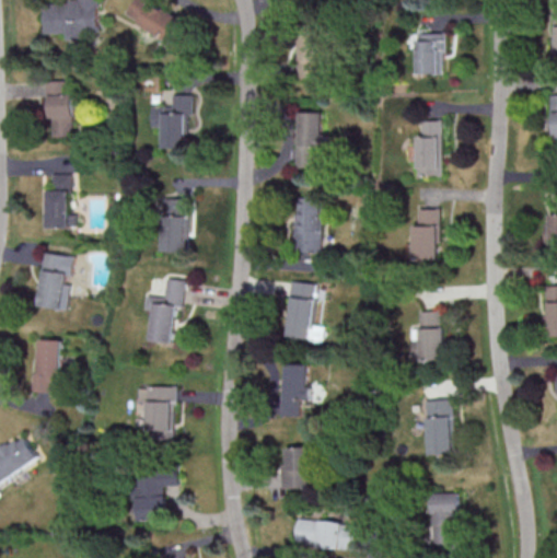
[(42,1),(43,35),(64,34),(64,37),(96,37),(96,0),(42,1)]
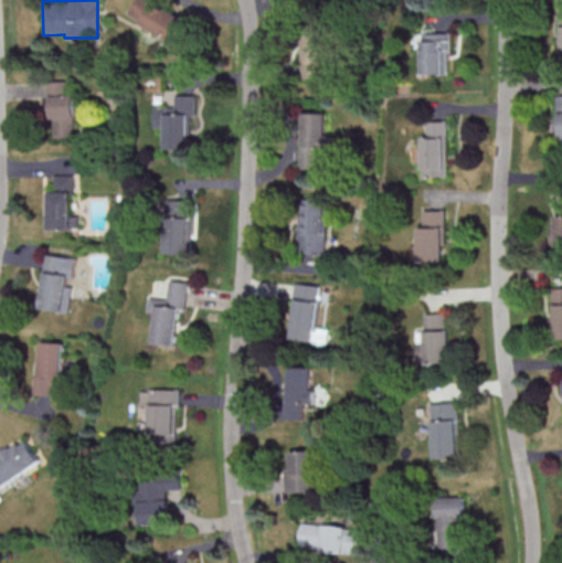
[(134,0),(125,18),(172,43),(184,21),(146,0),(134,0)]
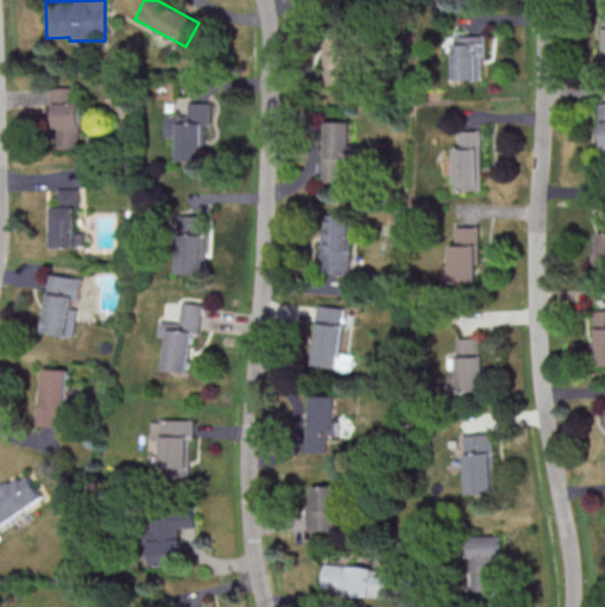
[(480,81),(480,37),(451,38),(452,82),(480,81)]
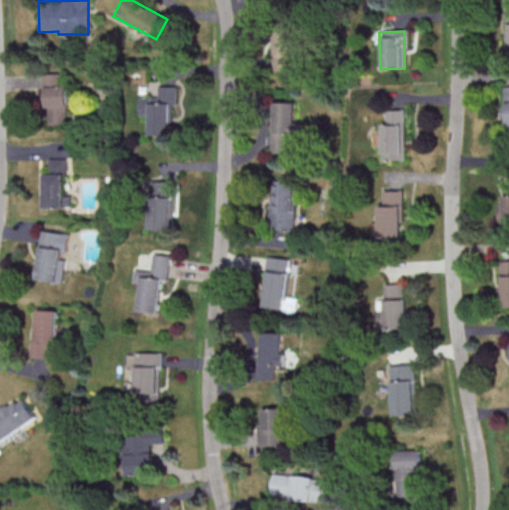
[(294,71),(293,33),(272,33),(272,72),(294,71)]
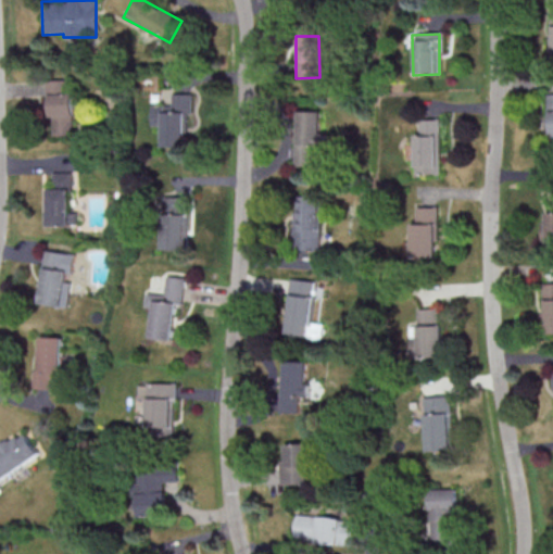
[(64,82),(46,82),(47,137),(72,136),(71,93),(64,95),(64,82)]
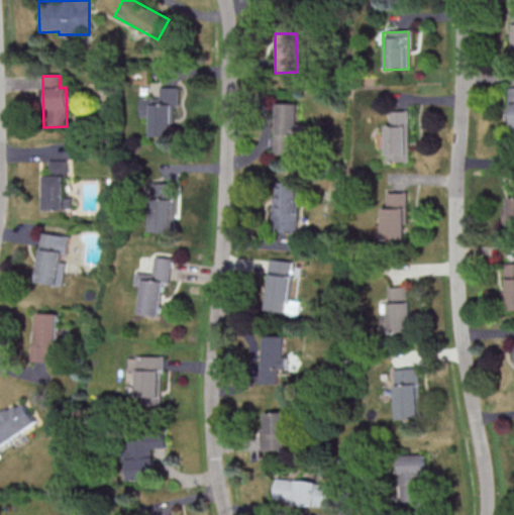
[(138,100),(139,118),(148,118),(149,138),(170,137),(170,106),(177,106),(176,88),(158,89),(158,99),(138,100)]
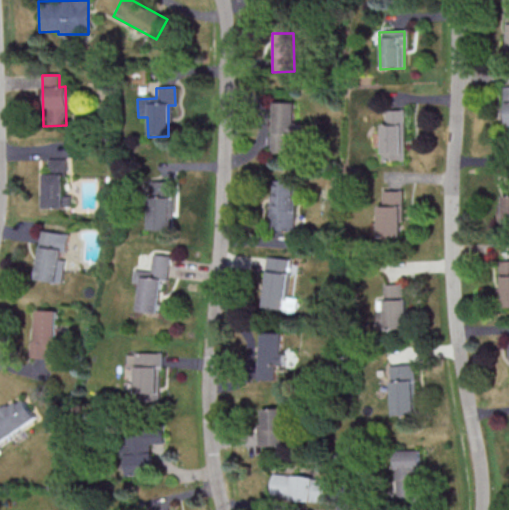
[(270,154),(286,155),(287,137),(297,137),(297,124),(293,124),(293,104),(271,103),(270,154)]
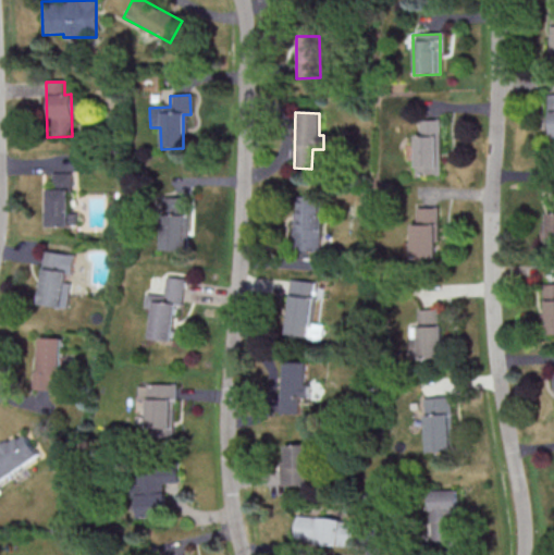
[(414,176),(439,175),(438,121),(418,121),(418,135),(413,135),(414,176)]
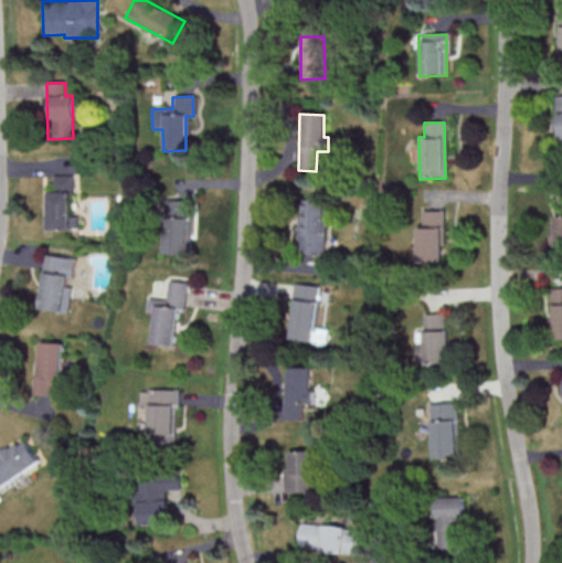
[(69,218),(70,177),(51,177),(51,193),(46,193),(45,231),(76,231),(76,218),(69,218)]
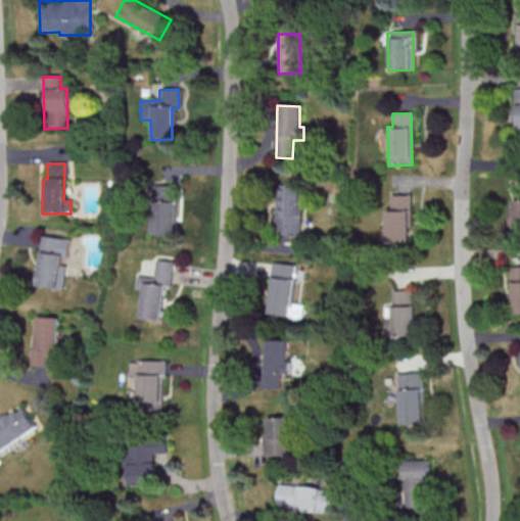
[(507,231),(519,231),(519,224),(519,185),(519,180),(514,180),(514,209),(507,209),(507,231)]
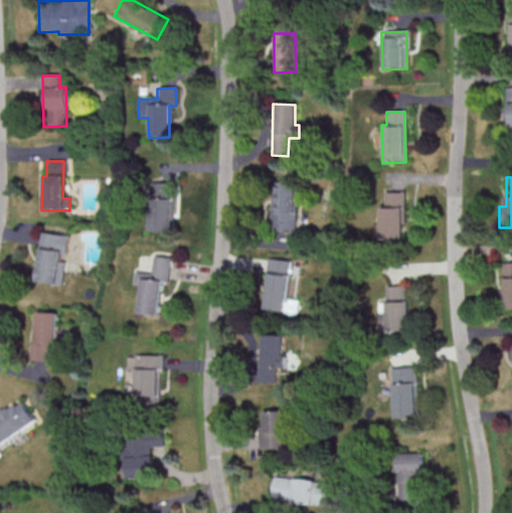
[(170,233),(171,184),(149,183),(147,232),(170,233)]
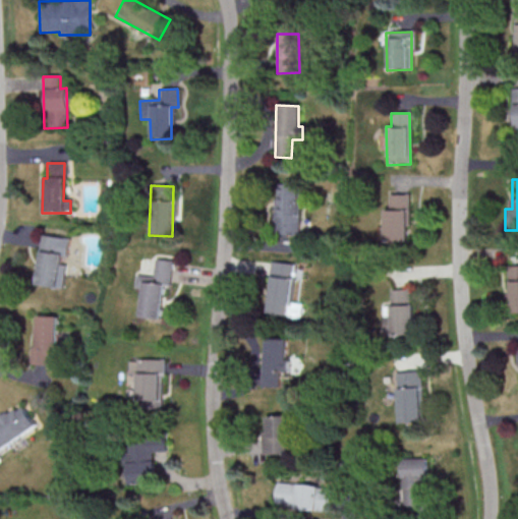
[(298,186),(274,185),(272,234),(296,235),(298,186)]
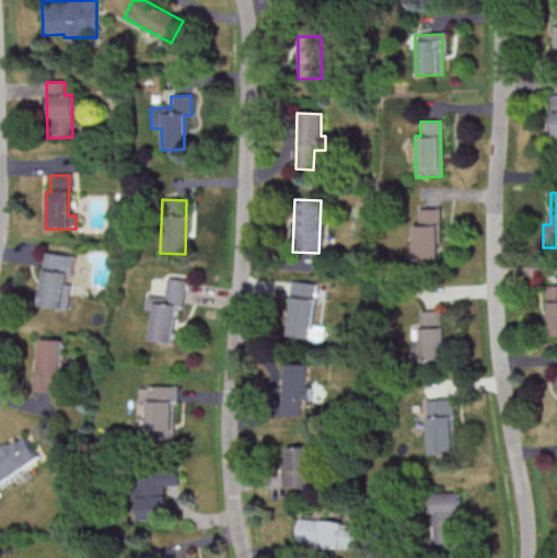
[(438,210),(417,210),(416,225),(413,225),(412,260),(438,260),(438,210)]
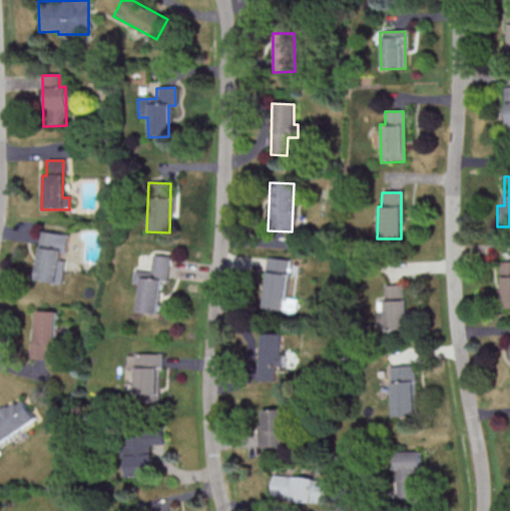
[(34,282),(59,285),(63,254),(64,254),(67,235),(40,232),(34,282)]
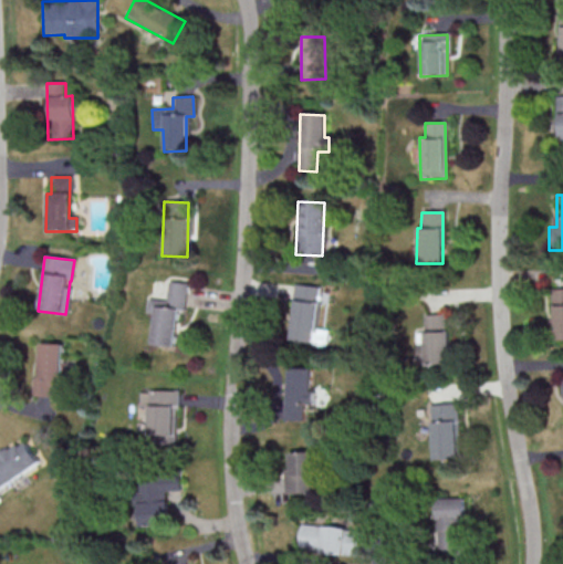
[(185,284),(166,283),(165,301),(146,300),(145,314),(153,314),(150,346),(174,347),(176,311),(183,312),(185,284)]
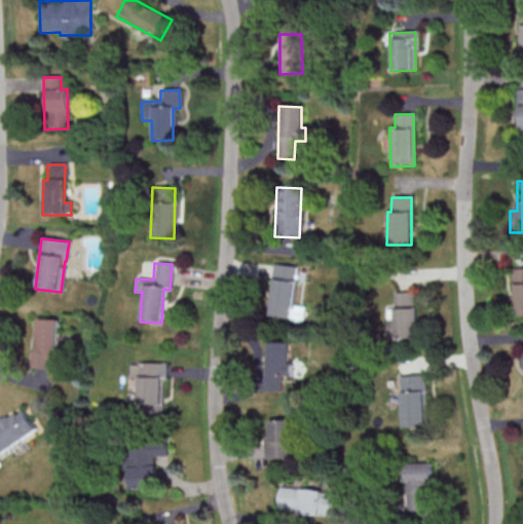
[(268,319),(302,321),(303,307),(293,307),(296,267),(273,265),(268,319)]
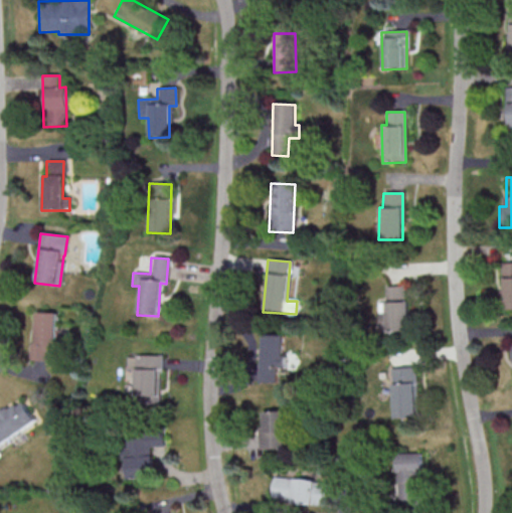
[(511,263),(502,264),(503,311),(511,310),(511,263)]
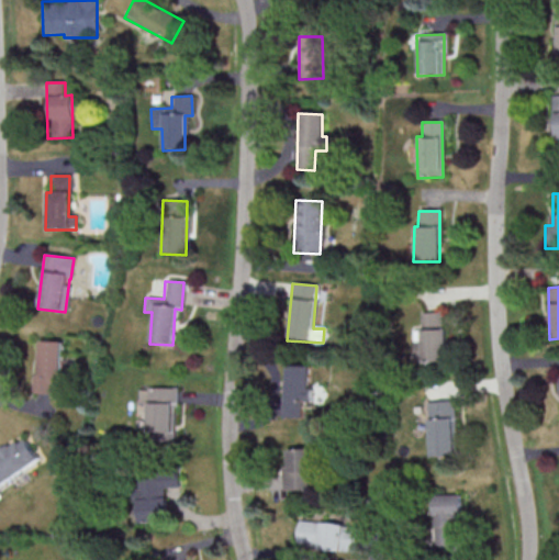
[(420,314),(421,332),(413,332),(413,362),(444,362),(443,313),(420,314)]
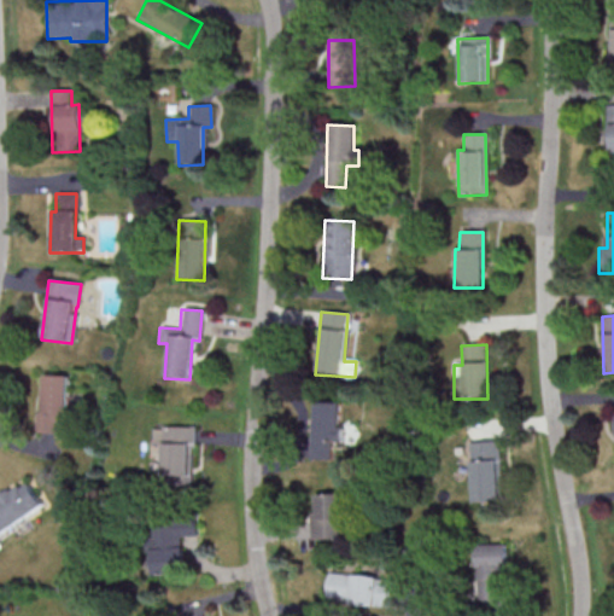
[(65,416),(66,377),(42,376),(41,413),(34,413),(34,434),(54,434),(54,416),(65,416)]
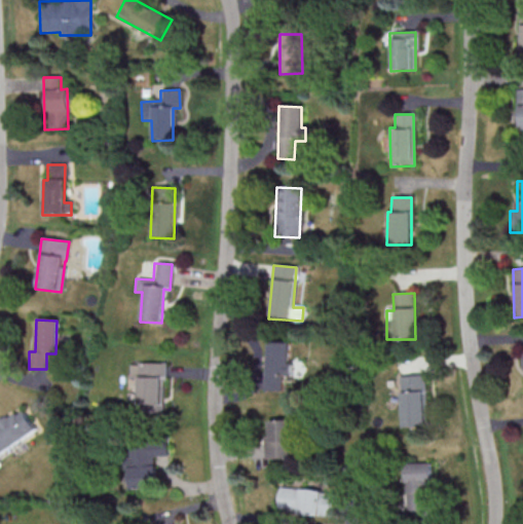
[(289,343),(265,342),(263,391),(279,391),(281,376),(291,377),(291,365),(288,365),(289,343)]
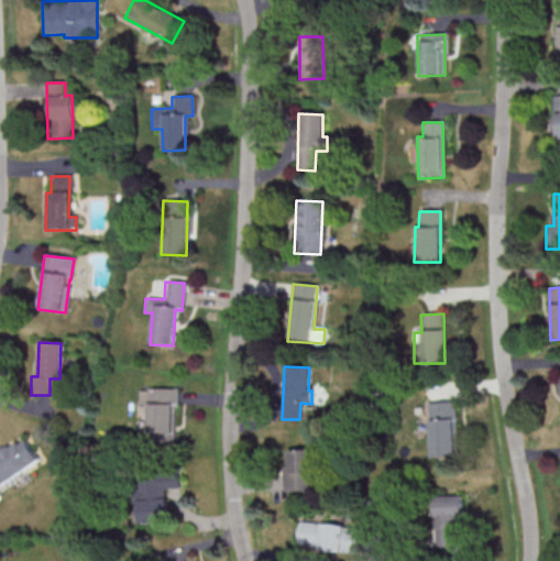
[(174,443),(174,389),(139,389),(139,404),(146,404),(146,443),(174,443)]
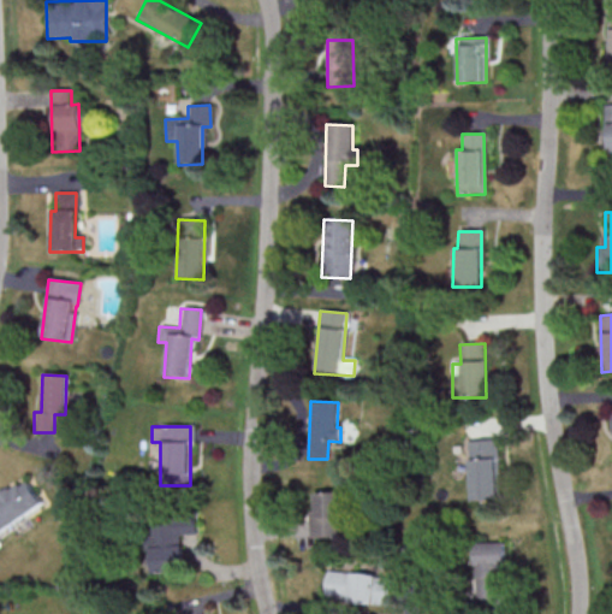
[(467,442),(470,502),(497,500),(493,441),(467,442)]
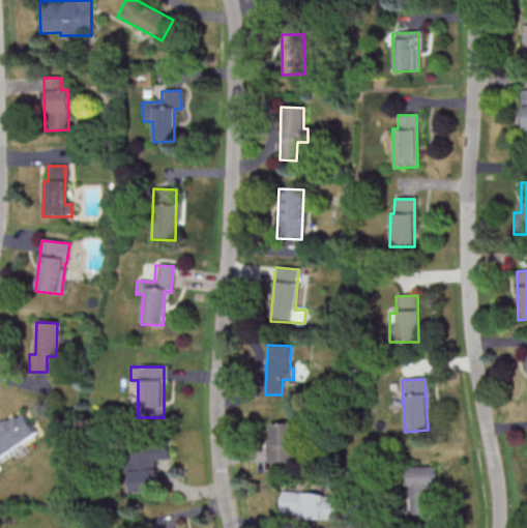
[(0,459),(35,435),(21,413),(0,428),(0,459)]
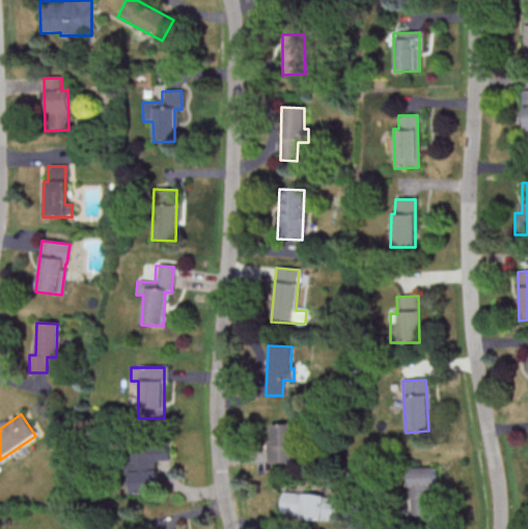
[(267,465),(296,464),(295,424),(271,425),(271,442),(266,442),(267,465)]
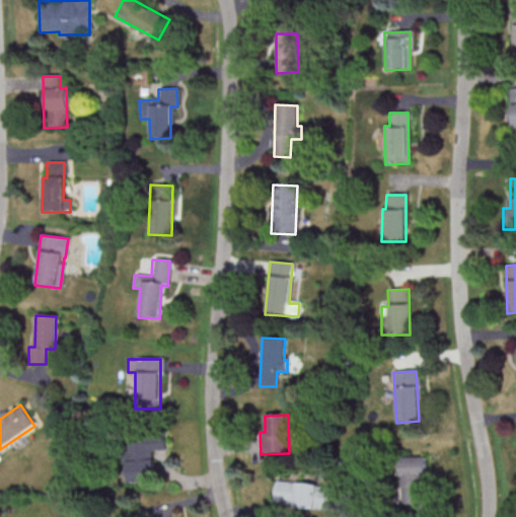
[(395,458),(397,507),(423,507),(422,457),(395,458)]
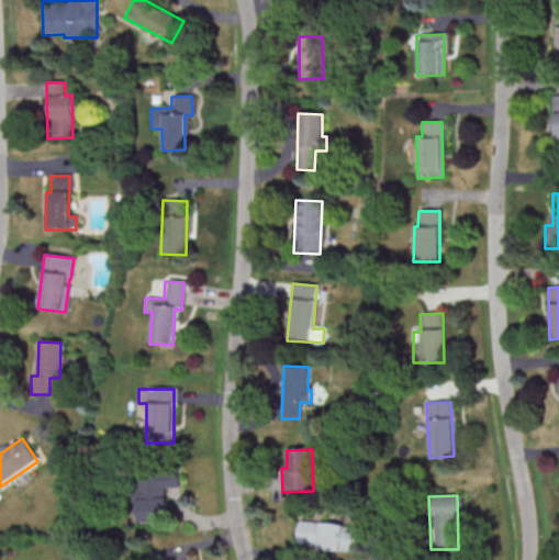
[(294,548),(356,552),(358,526),(297,522),(294,548)]
